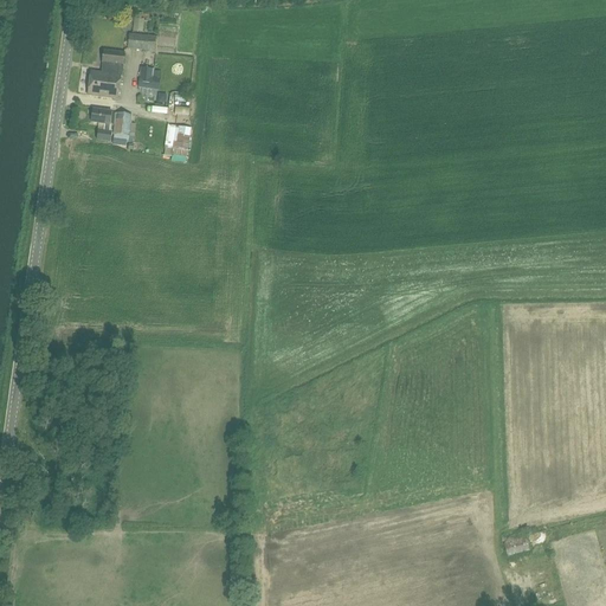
[(134,21),(133,32),(142,32),(143,19),(134,19),(134,21)]
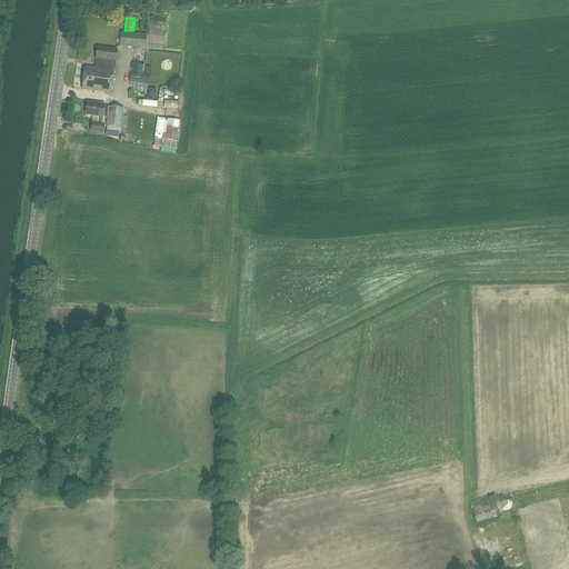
[(120,32),(119,46),(145,48),(146,35),(120,32)]
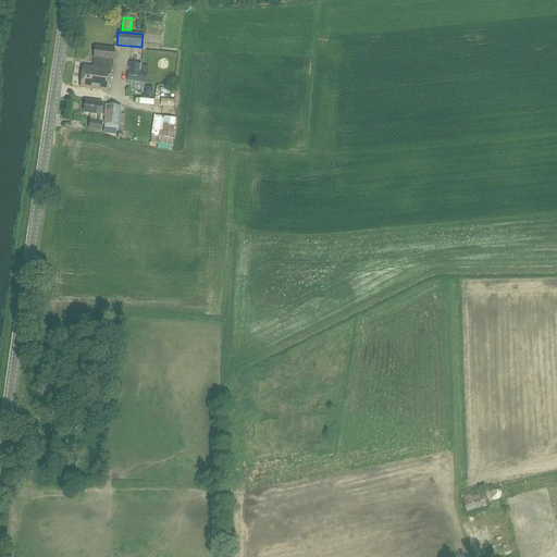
[(81,88),(108,91),(110,70),(112,71),(112,60),(113,48),(95,46),(93,66),(83,65),(81,88)]
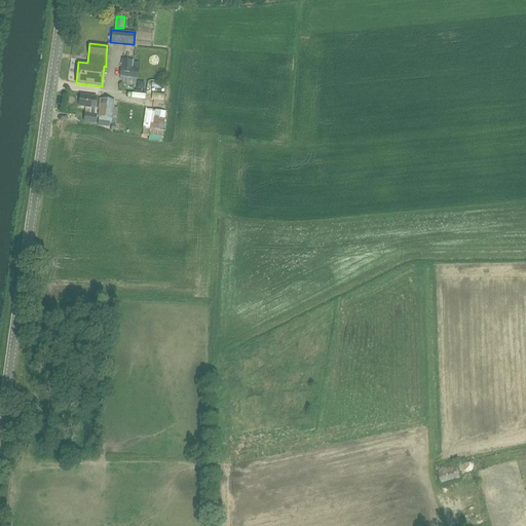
[(120,67),(119,77),(132,78),(132,74),(129,74),(130,62),(121,61),(120,67)]
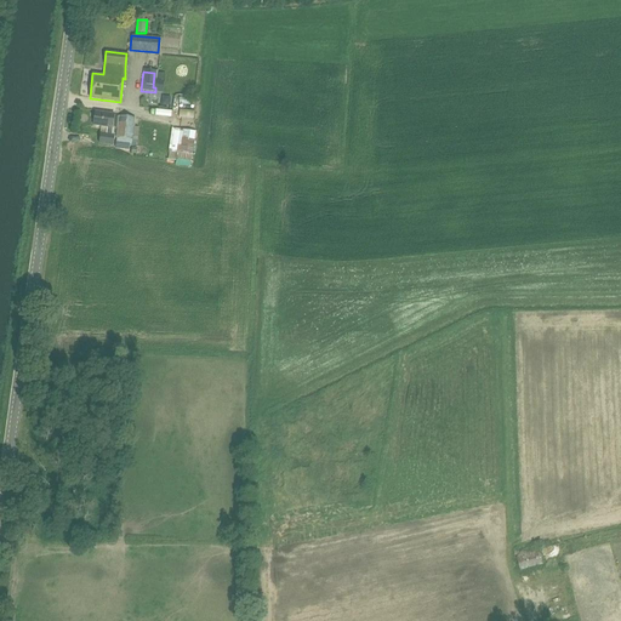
[(182,112),(194,112),(194,98),(183,98),(182,112)]
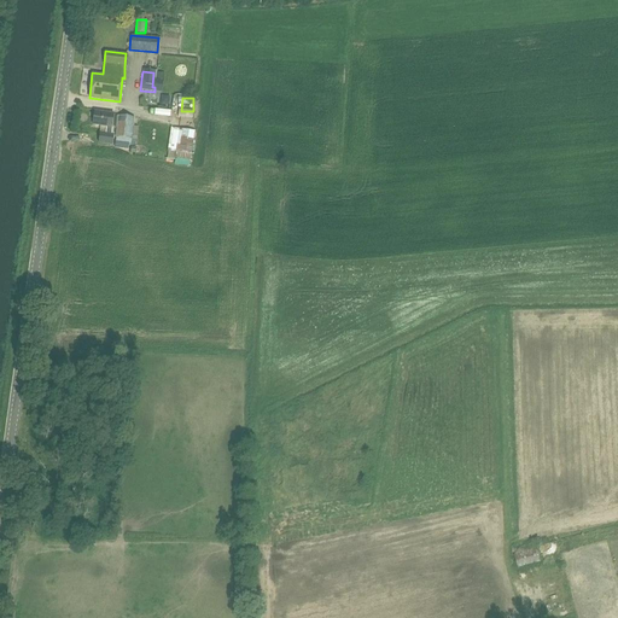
[(93,111),(92,124),(111,127),(114,114),(93,111)]
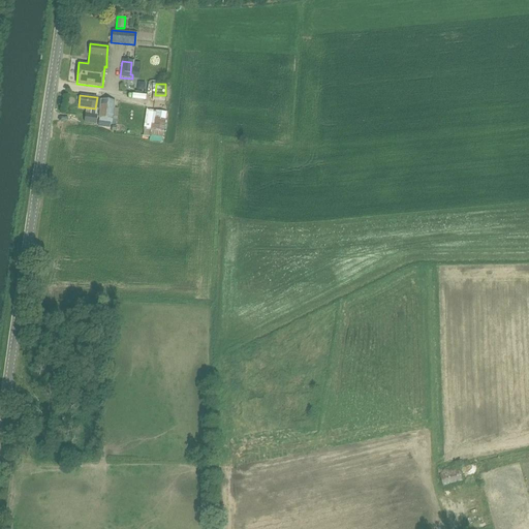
[(100,98),(99,110),(98,118),(101,118),(101,123),(109,123),(109,119),(113,119),(113,117),(117,117),(118,109),(114,109),(115,101),(100,98)]
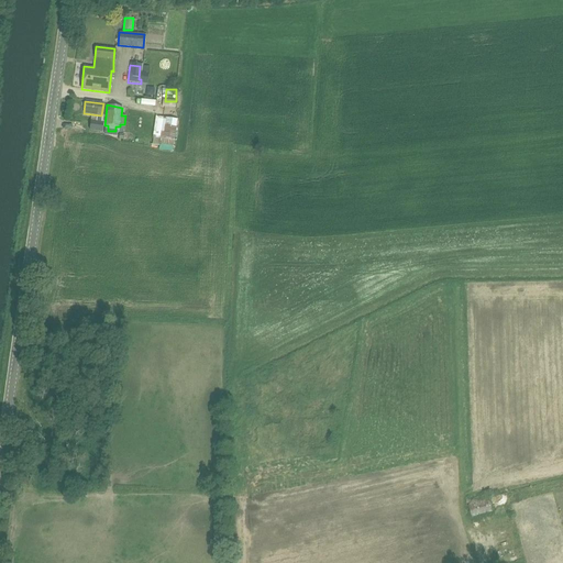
[(173,146),(177,119),(164,117),(159,144),(173,146)]
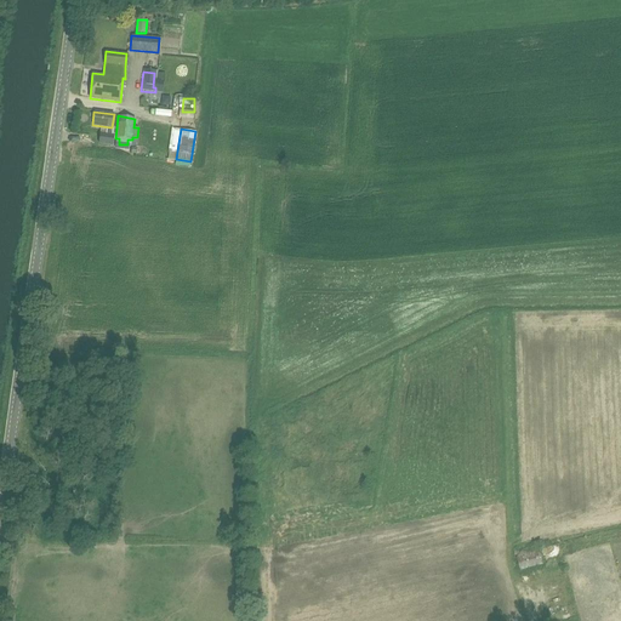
[(516,556),(519,570),(542,564),(537,550),(516,556)]
